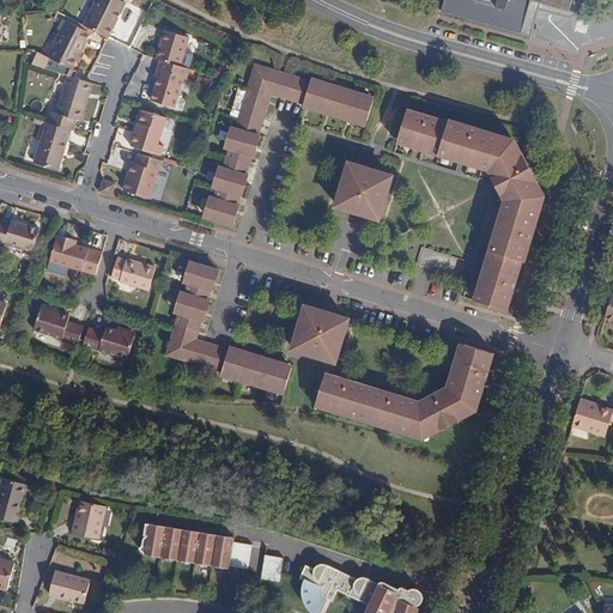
[(97,0),(84,25),(108,37),(115,26),(113,25),(115,22),(117,22),(126,2),(120,0),(97,0)]
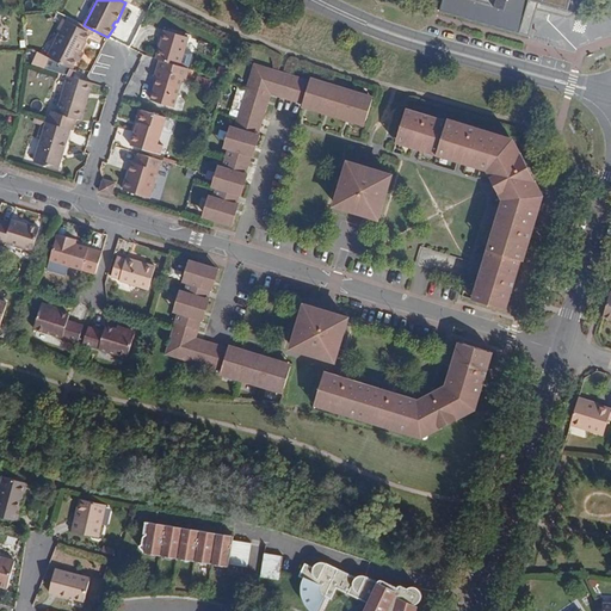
[(442,0),(439,11),(530,36),(537,8),(565,17),(571,17),(573,14),(575,12),(576,7),(575,0),(442,0)]
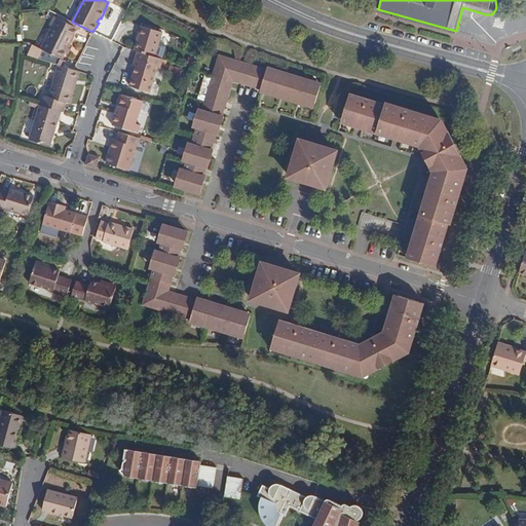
[(58,17),(54,25),(42,48),(62,59),(66,50),(69,45),(77,28),(58,17)]
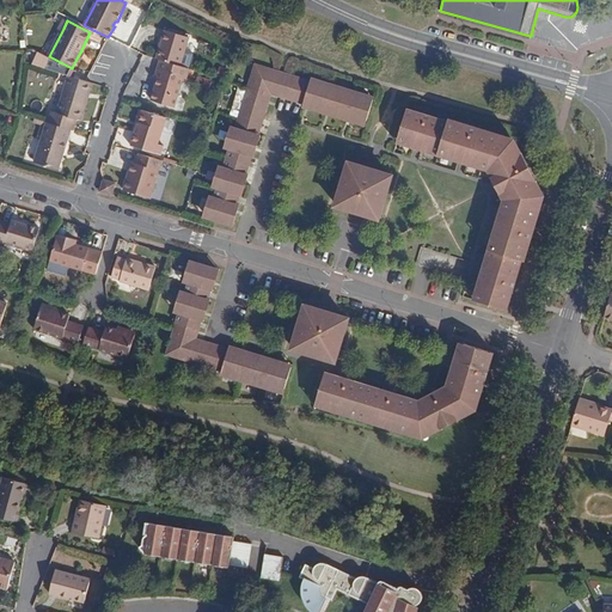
[(165,30),(155,59),(160,60),(181,66),(189,38),(165,30)]
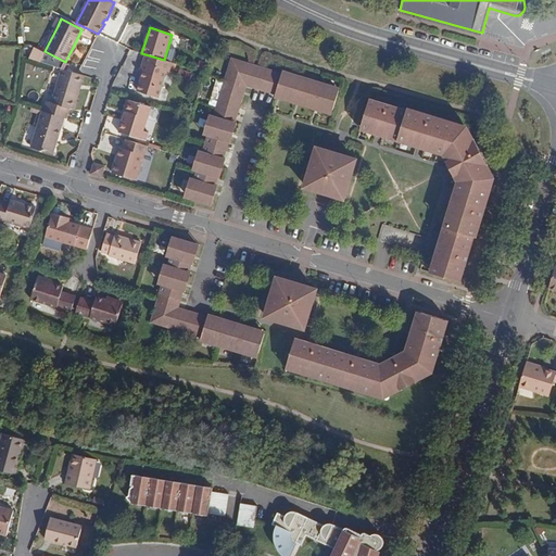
[(164,60),(146,54),(141,72),(143,73),(138,90),(159,98),(167,71),(164,70),(167,61),(164,60)]
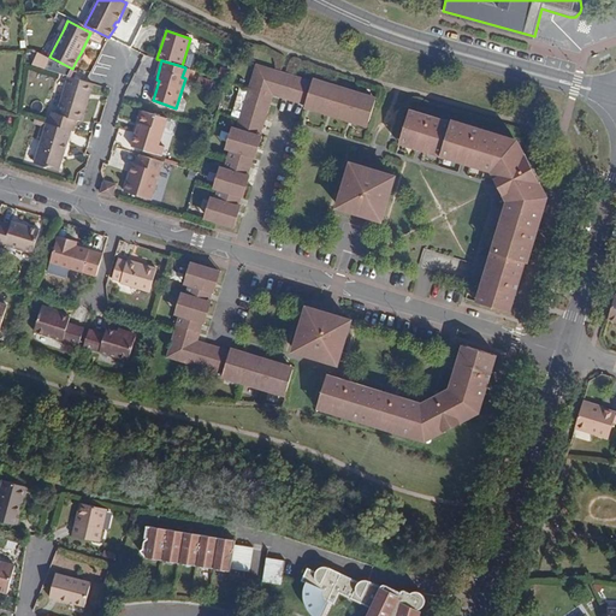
[(209,220),(231,227),(273,90),(306,100),(313,102),(311,107),(320,111),(323,106),(333,108),(332,113),(341,117),(343,112),(354,114),(353,120),(361,123),(362,117),(369,119),(377,98),(314,78),(312,81),(256,65),(238,128),(236,134),(231,132),(227,143),(232,144),(231,150),(226,167),(224,173),(218,172),(215,182),(221,183),(219,190),(215,197),(214,205),(209,202),(206,212),(212,214),(209,220)]
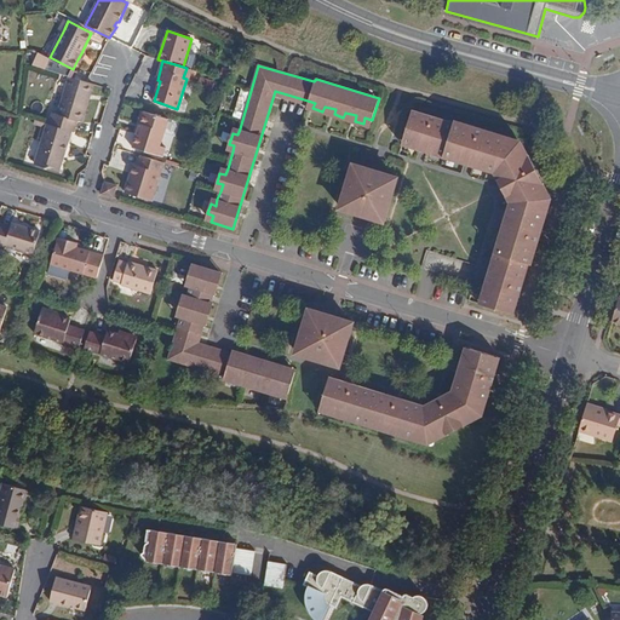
[(91,84),(87,82),(69,76),(58,115),(53,113),(50,124),(72,131),(74,132),(78,122),(82,122),(90,98),(89,97),(91,84)]
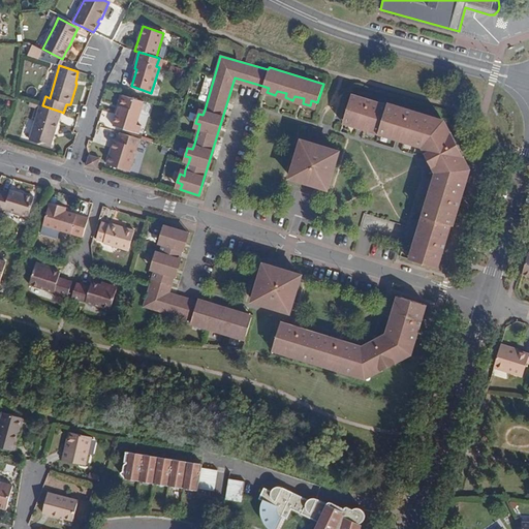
[(118,114),(124,95),(121,94),(114,113),(118,114)]
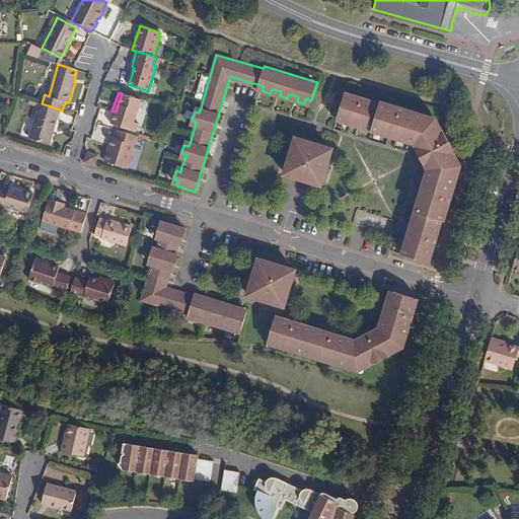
[(410,242),(405,255),(430,263),(460,165),(435,120),(346,92),(338,118),(352,121),(350,126),(359,128),(360,123),(385,131),(385,136),(400,141),(400,136),(417,140),(422,148),(417,150),(423,163),(428,161),(432,169),(428,182),(422,182),(418,198),(423,199),(415,226),(410,224),(404,240),(410,242)]
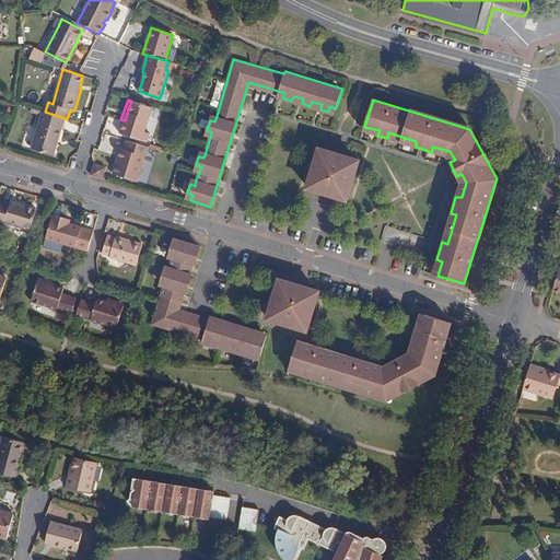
[(152,107),(131,101),(125,120),(120,133),(147,141),(149,133),(144,132),(152,107)]
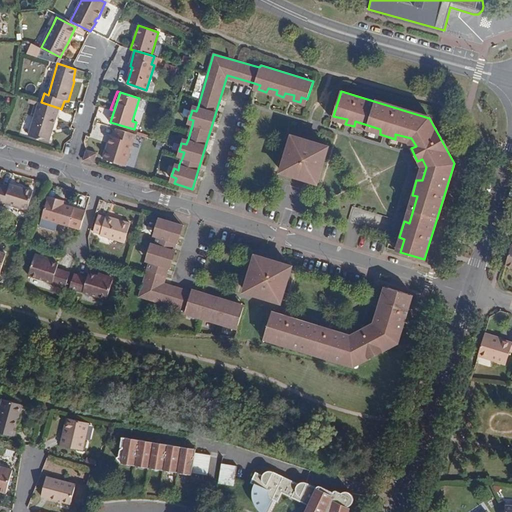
[(41,102),(39,102),(29,135),(49,141),(59,108),(41,102)]
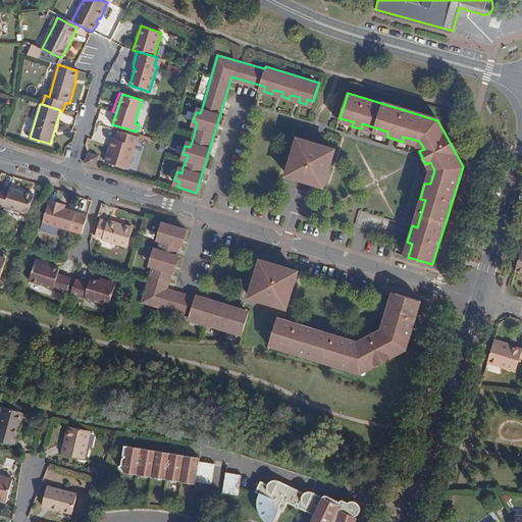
[(362,123),(361,128),(387,137),(387,132),(362,123)]
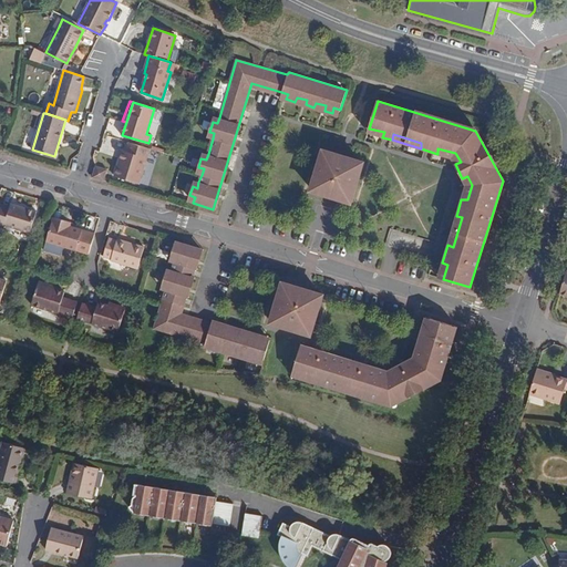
[(150,148),(129,142),(123,161),(120,160),(114,177),(138,184),(150,148)]
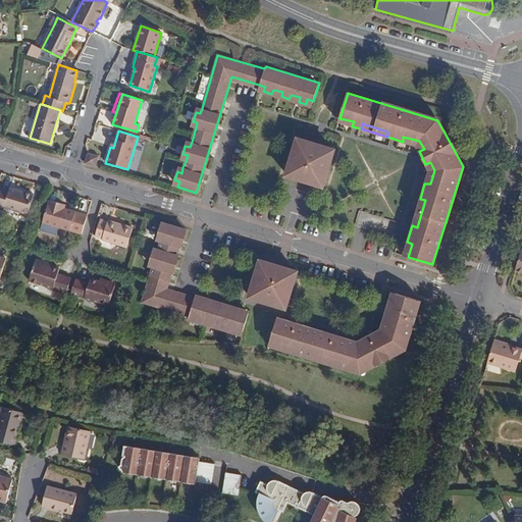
[(417,146),(419,151),(424,149),(419,141),(403,137),(403,142),(417,146)]
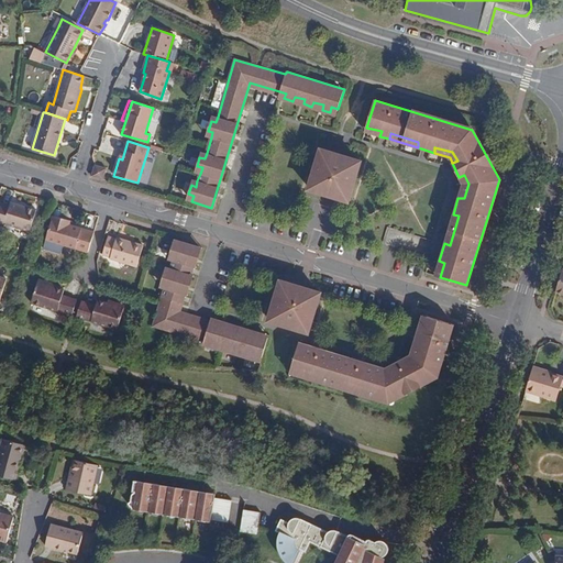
[(322,152),(310,190),(349,201),(360,163),(322,152)]
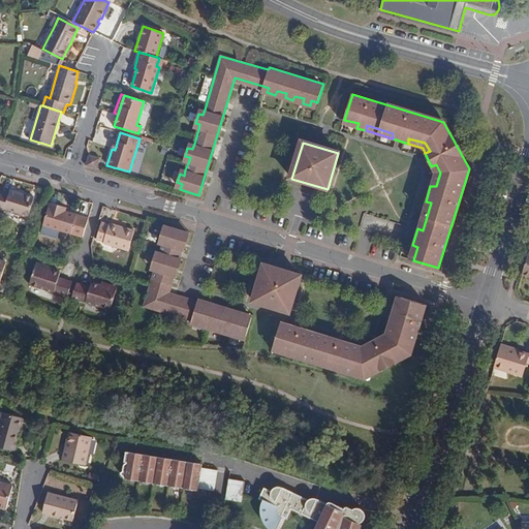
[(90,155),(86,165),(96,168),(99,158),(90,155)]
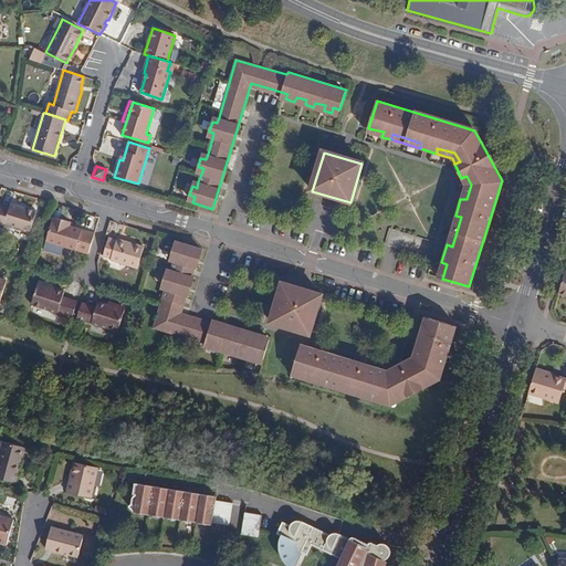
[(464,186),(460,199),(467,199),(471,185),(467,176),(461,178),(464,186)]
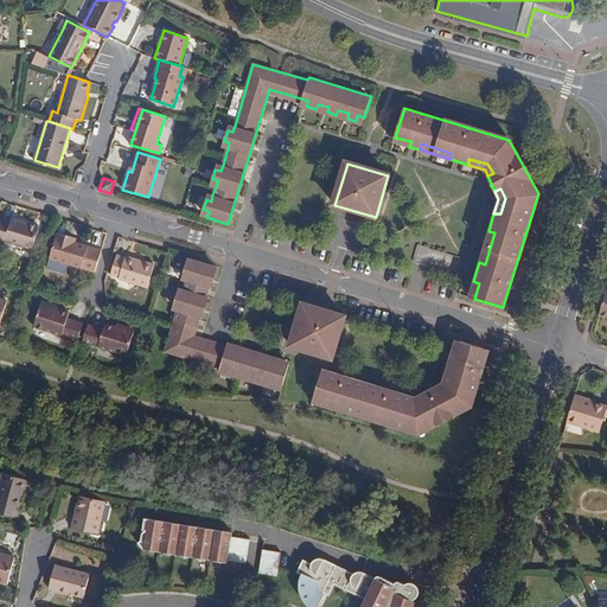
[(0,219),(0,236),(6,238),(6,241),(32,249),(39,227),(12,218),(10,223),(0,219)]
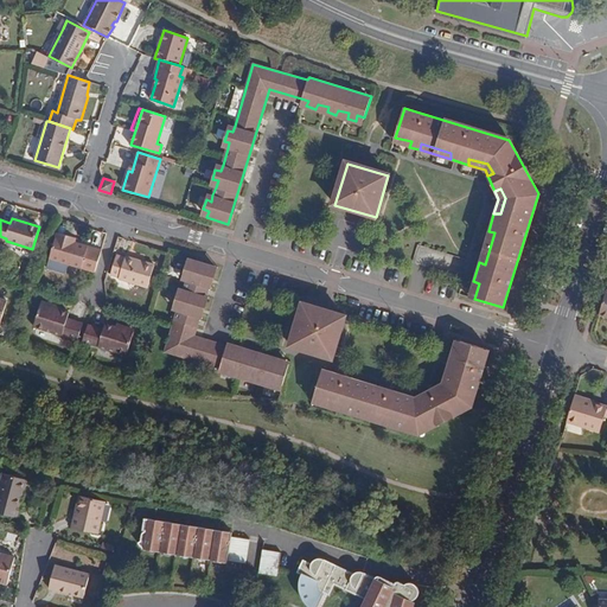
[(95,273),(102,250),(75,242),(70,241),(71,236),(58,231),(50,259),(95,273)]
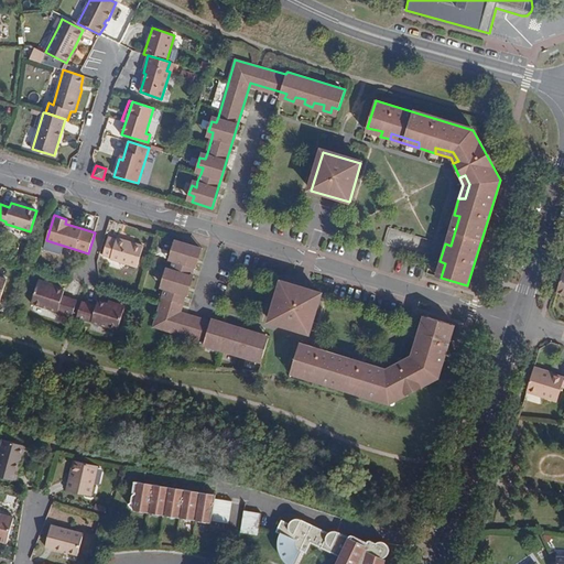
[(459,216),(454,215),(445,243),(451,246),(459,216)]
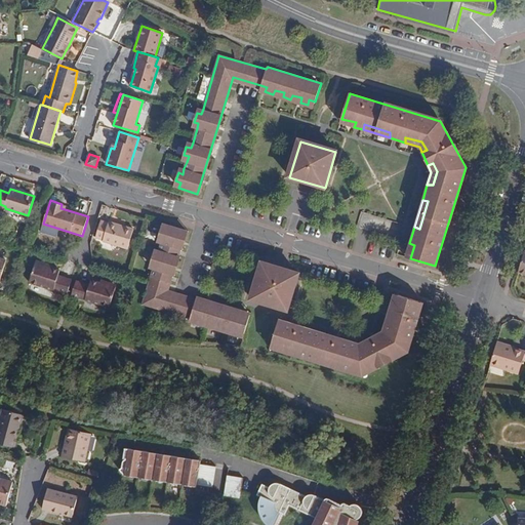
[(102,220),(95,238),(103,239),(104,241),(128,249),(134,229),(110,221),(108,223),(102,220)]
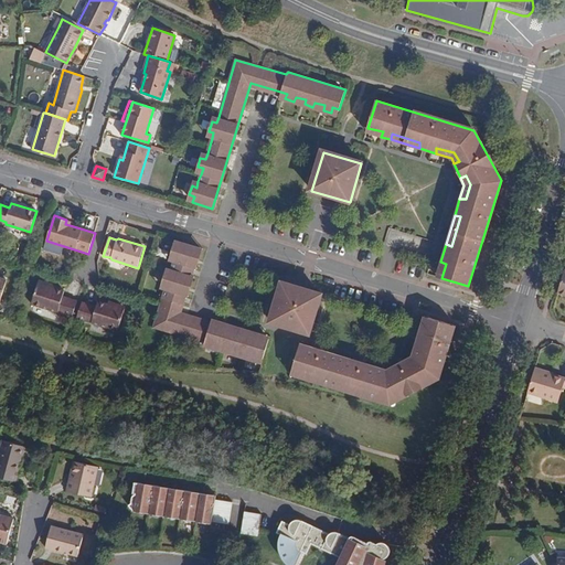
[(180,312),(200,247),(181,242),(179,247),(173,245),(170,254),(177,255),(173,262),(171,269),(169,275),(164,274),(161,283),(168,285),(166,290),(153,327),(173,333),(174,332),(180,312)]
